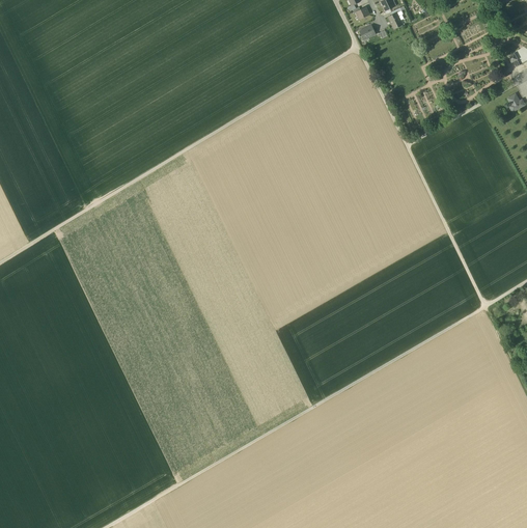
[(386,0),(390,8),(399,4),(397,0),(386,0)]
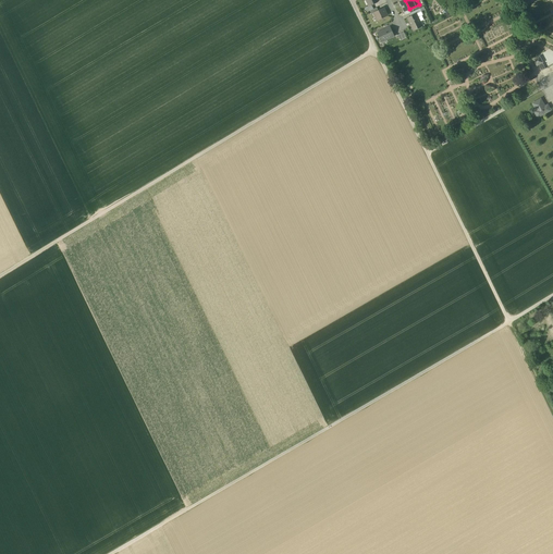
[(378,11),(381,17),(391,13),(388,5),(382,8),(378,10),(378,11)]
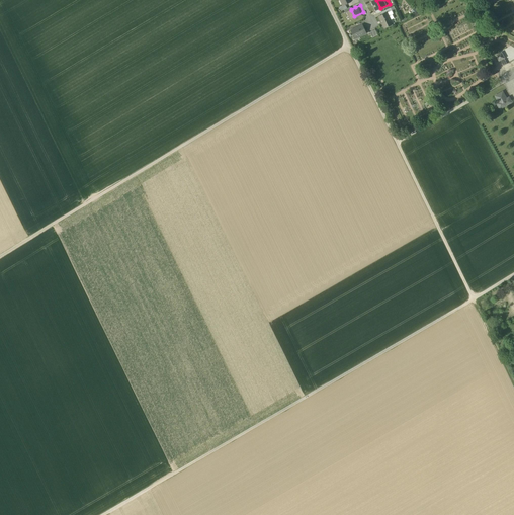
[(397,21),(395,17),(391,10),(387,12),(382,14),(388,25),(397,21)]
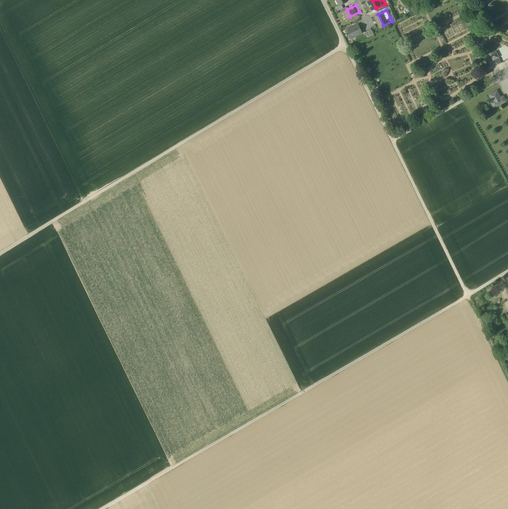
[(350,27),(354,36),(366,30),(362,22),(350,27)]
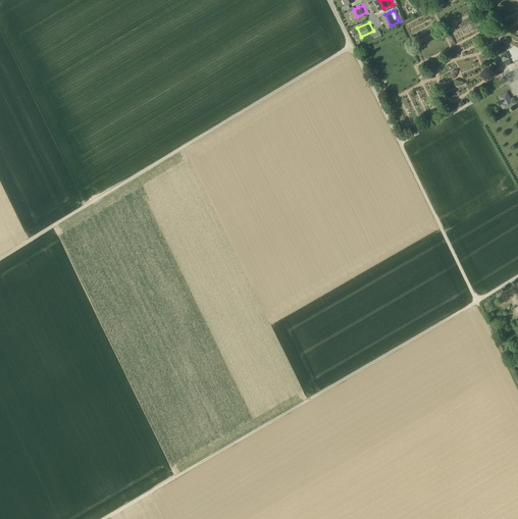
[(509,58),(512,56),(513,56),(510,50),(504,53),(507,59),(509,58)]
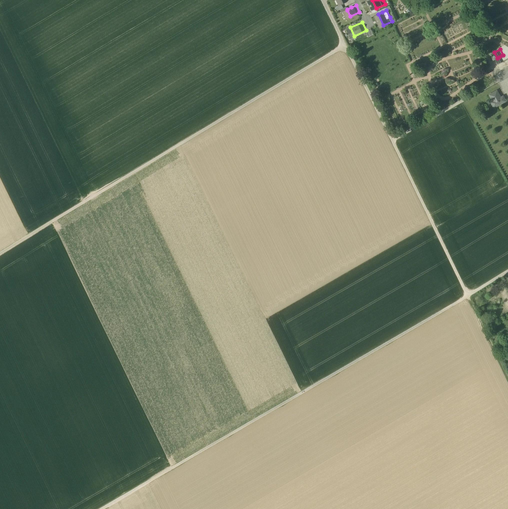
[(494,99),(497,104),(502,101),(503,102),(506,100),(507,99),(507,93),(505,95),(503,95),(502,93),(503,93),(501,88),(493,92),(496,98),(494,99)]
